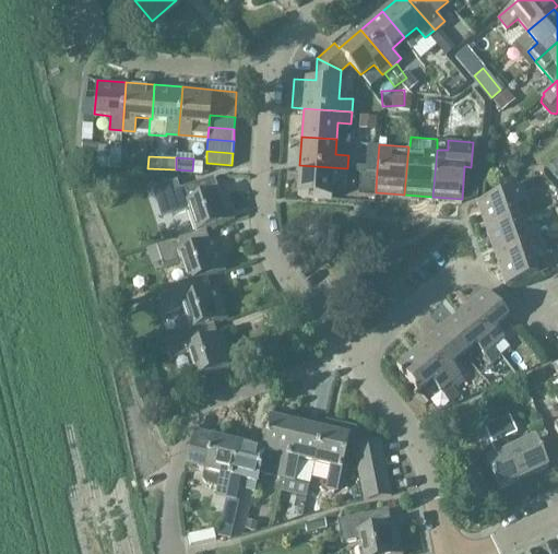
[(347,168),(299,165),(298,193),(332,196),(333,179),(346,180),(347,168)]
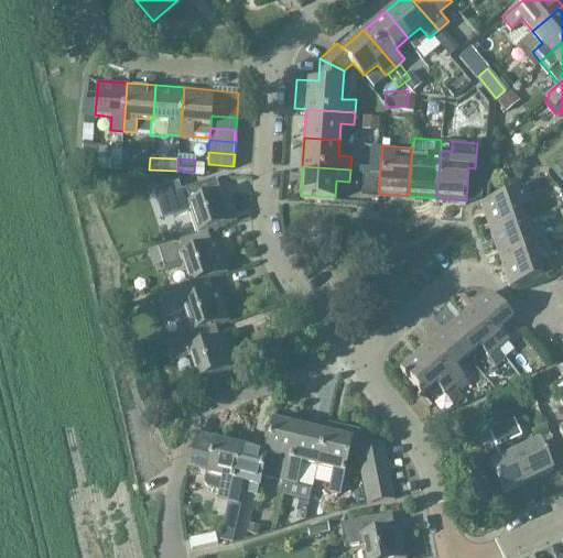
[(363,189),(379,190),(380,172),(364,171),(363,189)]
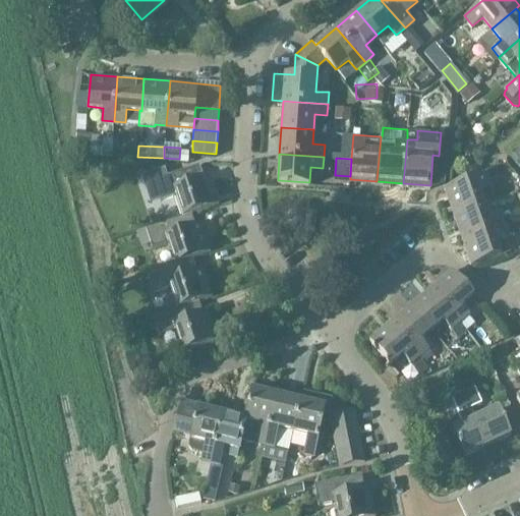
[(199,162),(168,173),(166,165),(153,169),(155,177),(154,177),(161,197),(177,192),(182,213),(192,210),(192,212),(219,203),(210,173),(204,175),(199,162)]
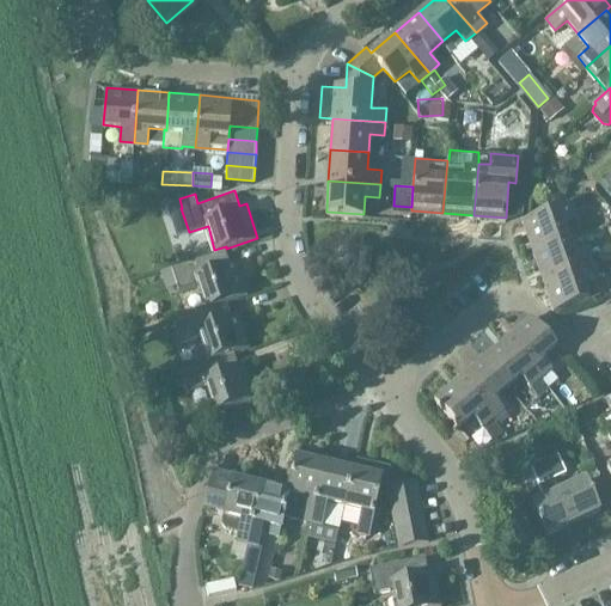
[(523,219),(533,249),(569,236),(563,220),(578,215),(573,201),(523,219)]
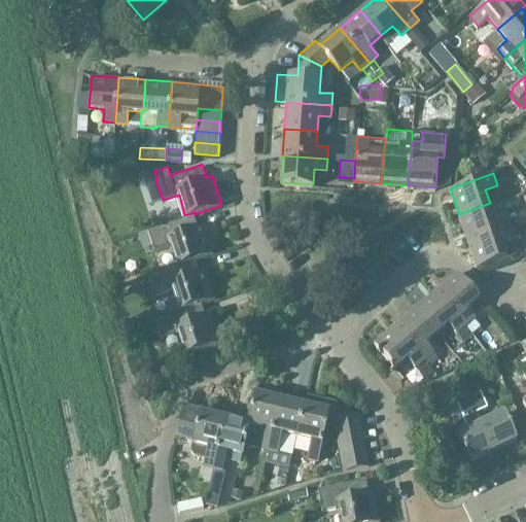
[(494,217),(490,203),(459,214),(467,239),(511,224),(506,213),(494,217)]
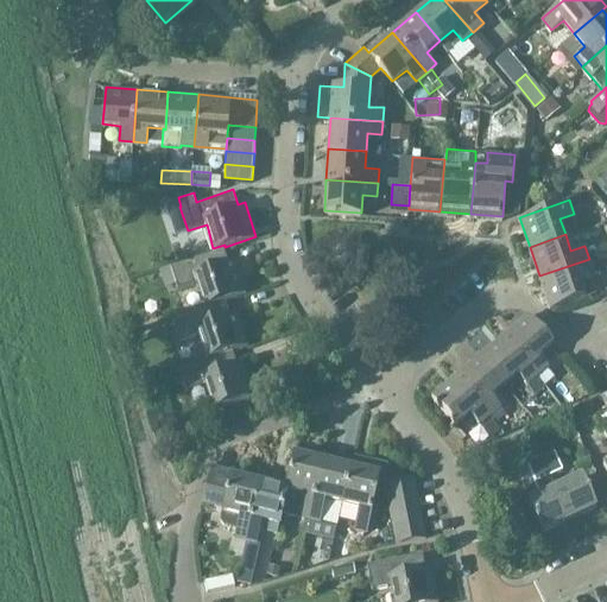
[(196,280),(204,304),(226,297),(227,298),(246,291),(235,258),(229,259),(225,247),(225,245),(213,248),(169,263),(177,286),(196,280)]
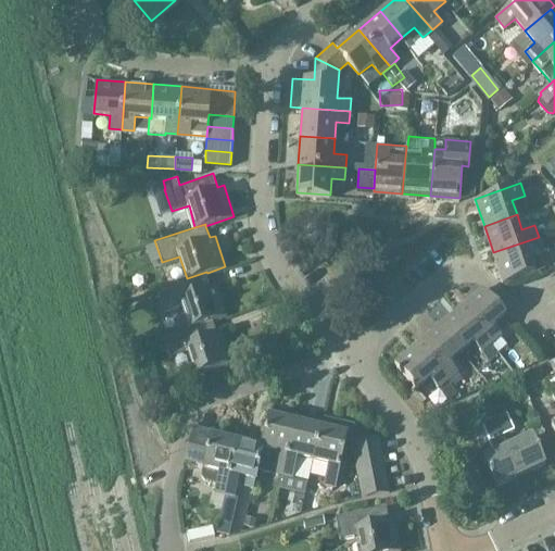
[(551,246),(547,236),(539,238),(539,237),(493,252),(503,279),(535,268),(530,253),(551,246)]
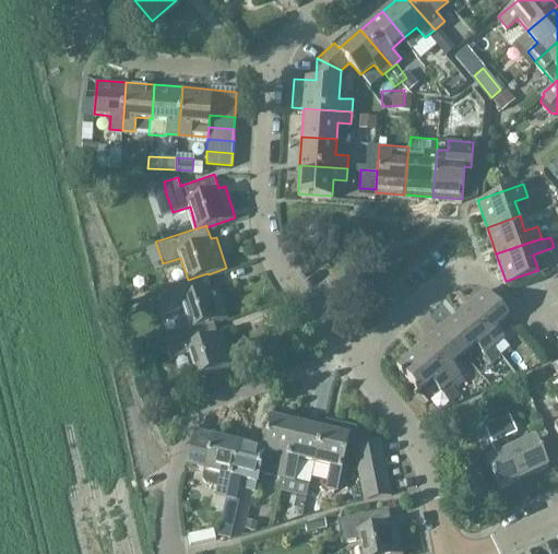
[(208,273),(188,280),(157,290),(164,311),(182,306),(189,327),(214,319),(214,320),(228,316),(217,284),(212,286),(209,274),(208,273)]
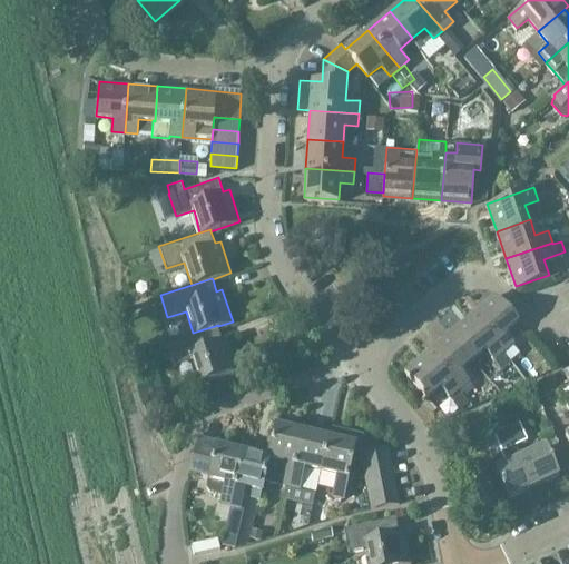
[(496,293),(472,312),(504,349),(509,355),(519,347),(506,330),(518,319),(496,293)]
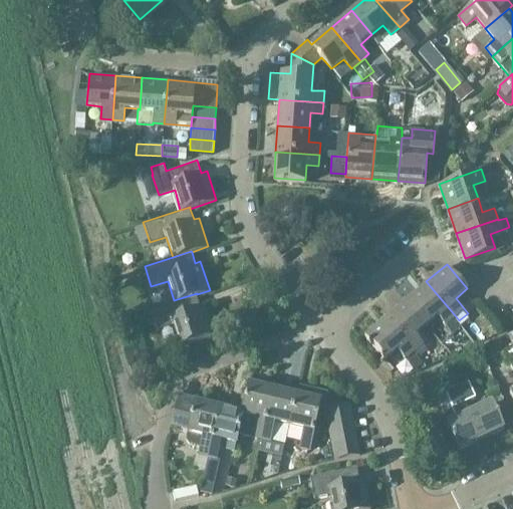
[(455,315),(426,281),(406,298),(427,322),(438,313),(446,322),(453,331),(461,324),(453,316),(455,315)]
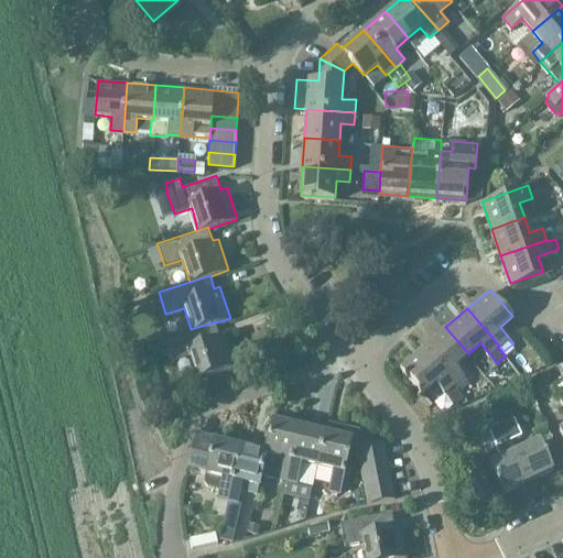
[(216,321),(191,329),(164,339),(172,361),(188,356),(197,379),(236,365),(226,334),(220,335),(216,323),(216,321)]
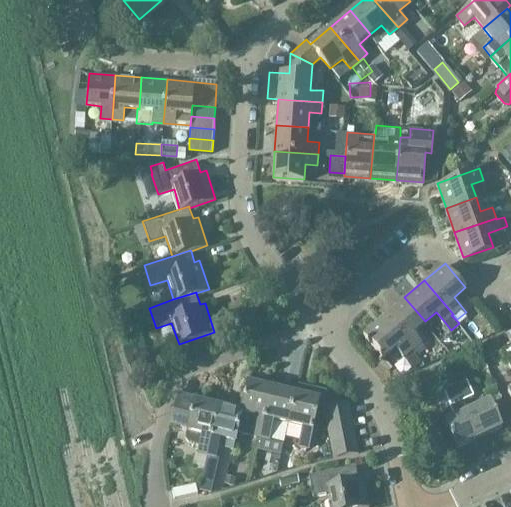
[(425,321),(404,297),(384,313),(413,347),(418,353),(427,345),(414,330),(425,321)]
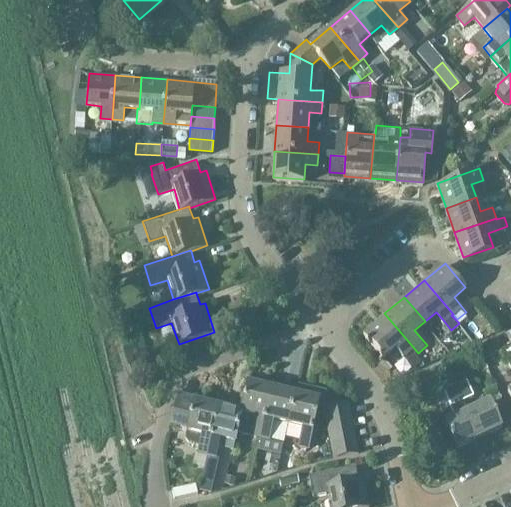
[(413,347),(384,313),(364,331),(384,355),(396,345),(413,366),(421,359),(411,348),(413,347)]
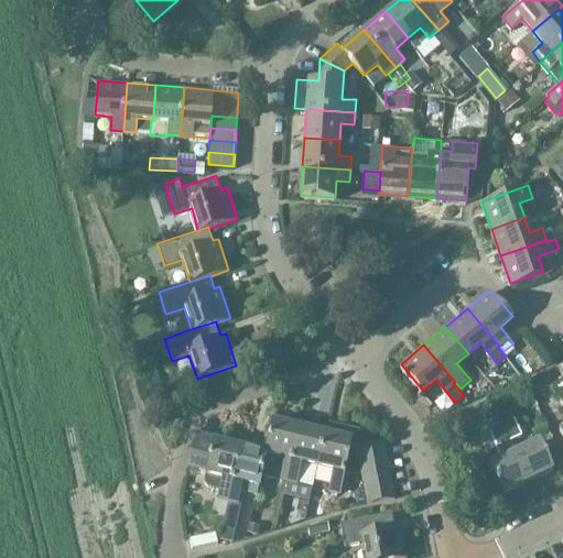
[(504,491),(529,479),(516,450),(510,439),(501,423),(501,422),(495,409),(488,396),(465,408),(472,422),(484,415),(488,426),(480,429),(488,446),(496,442),(497,445),(501,457),(491,461),(488,453),(472,461),(485,490),(500,483),(504,491)]
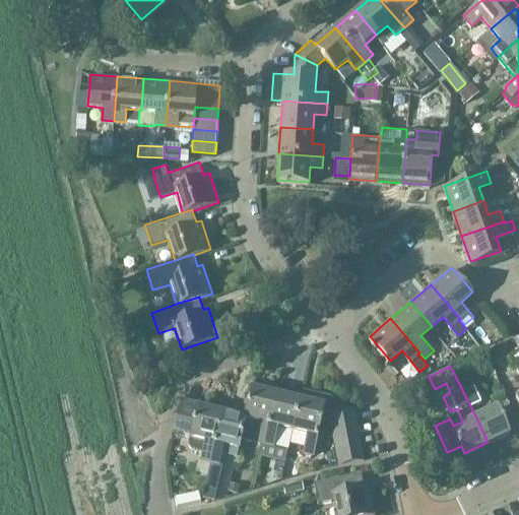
[(253,383),(246,412),(245,417),(246,417),(242,436),(265,441),(277,389),(253,383)]
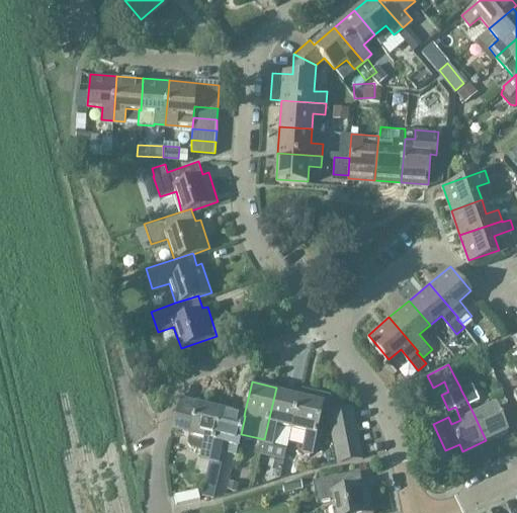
[(497,403),(484,409),(472,383),(460,389),(468,404),(474,414),(486,440),(508,429),(497,403)]
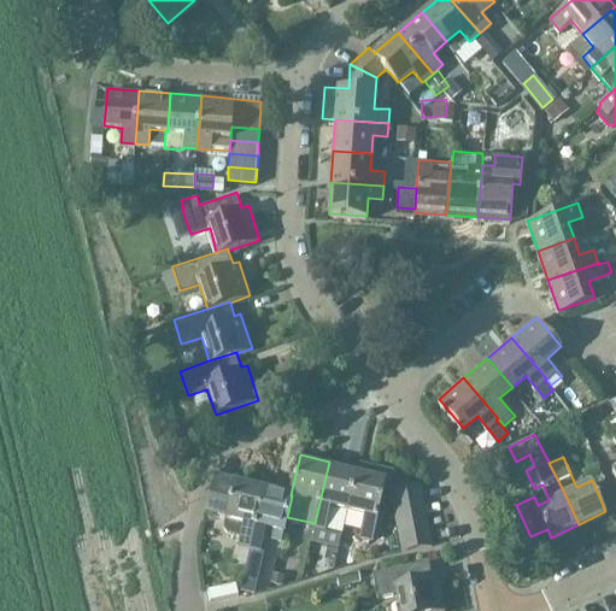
[(342,530),(347,509),(357,469),(329,462),(315,523),(342,530)]
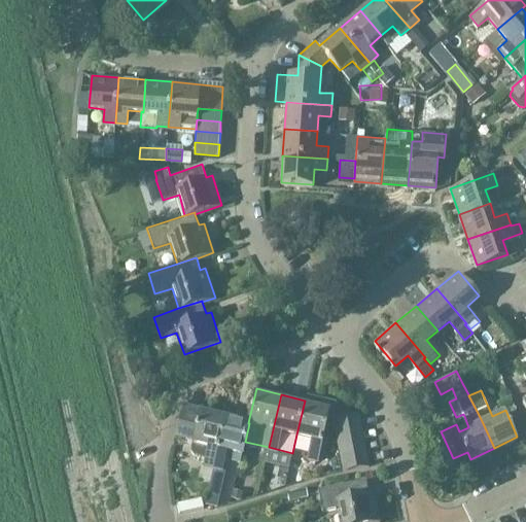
[(313,403),(305,401),(296,435),(312,438),(308,456),(317,458),(326,421),(331,423),(336,401),(315,395),(313,403)]
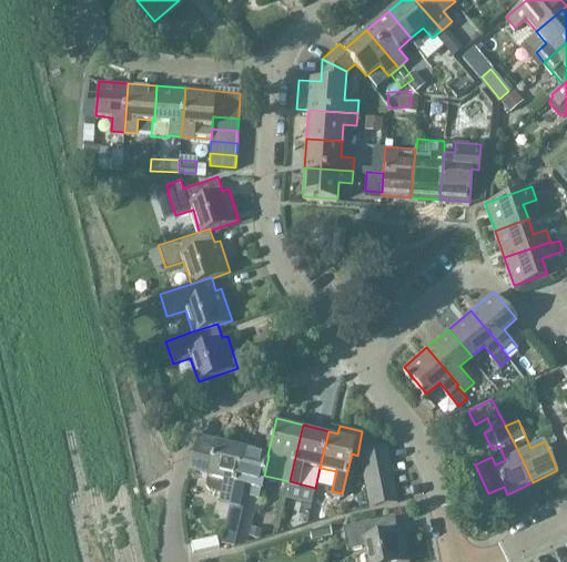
[(208,474),(208,476),(205,484),(209,489),(221,491),(220,499),(230,501),(243,445),(216,439),(214,447),(201,443),(194,471),(208,474)]
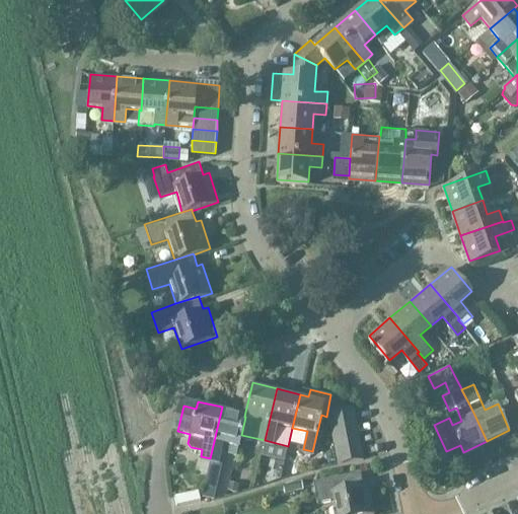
[(245,412),(222,407),(210,458),(219,460),(221,451),(236,454),(241,435),(245,417),(244,417),(245,412)]
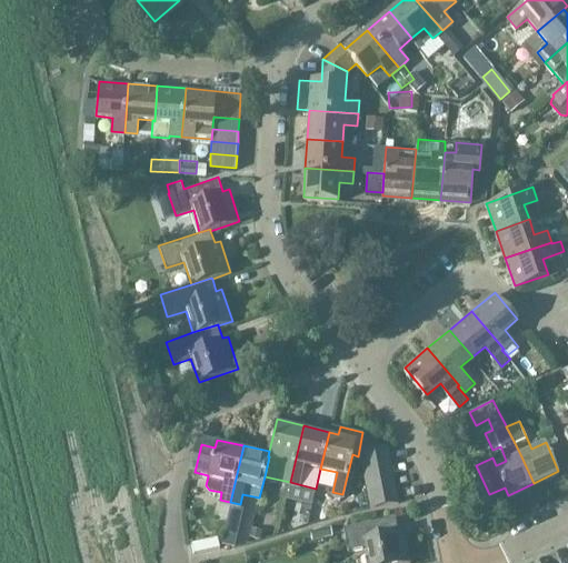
[(360,450),(362,464),(390,459),(388,445),(360,450)]
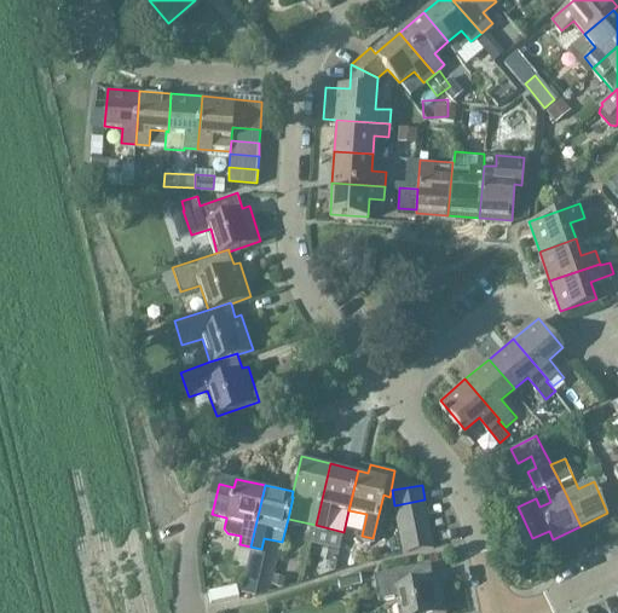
[(428,514),(425,499),(394,505),(398,520),(428,514)]
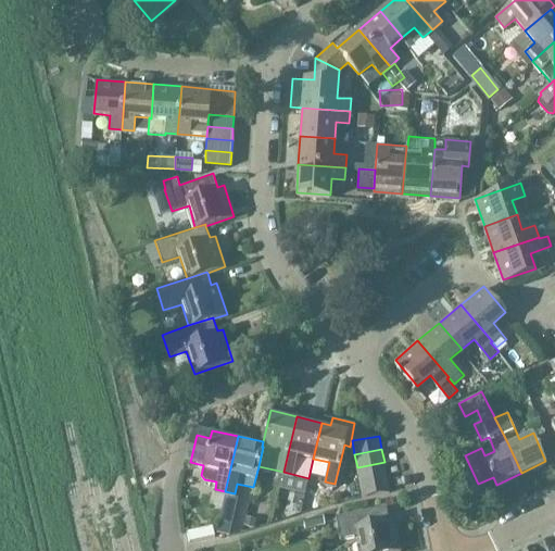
[(387,476),(385,462),(357,467),(360,480),(387,476)]
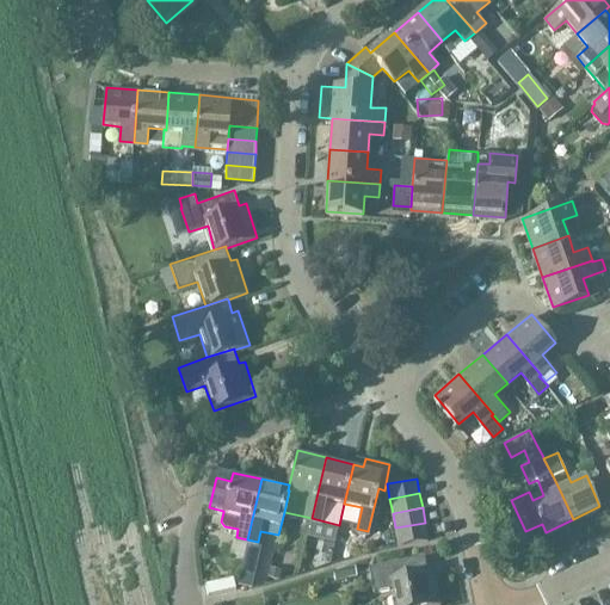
[(429,537),(425,523),(395,528),(398,542),(429,537)]
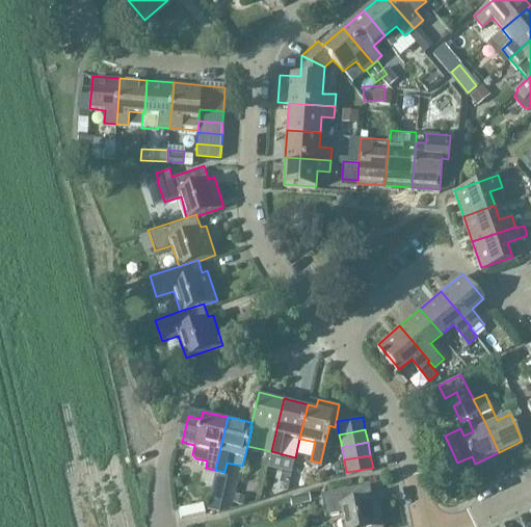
[(343,510),(346,526),(376,526),(383,526),(378,495),(372,496),(370,482),(321,493),(325,514),(343,510)]
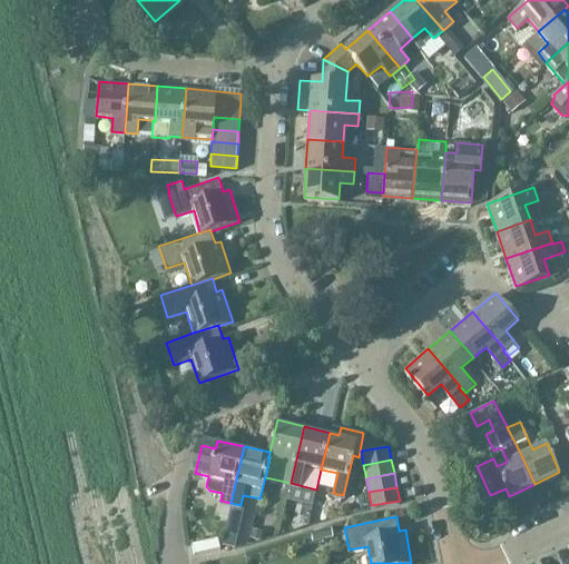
[(312,540),(333,535),(331,523),(310,528),(312,540)]
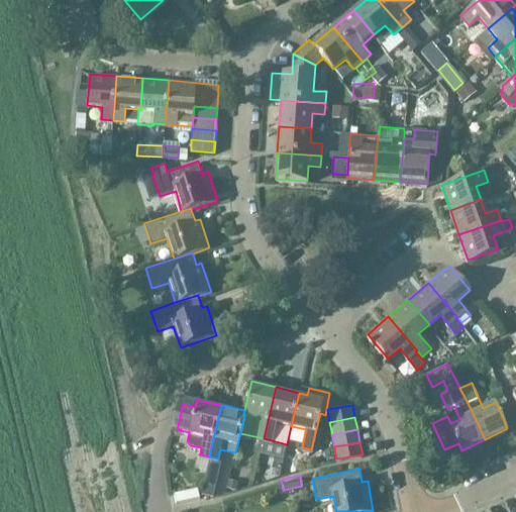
[(216,481),(205,479),(202,492),(213,495),(216,481)]
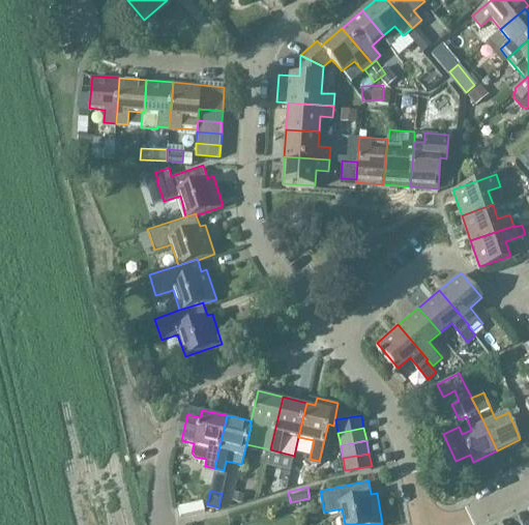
[(169,499),(171,509),(194,503),(192,493),(169,499)]
